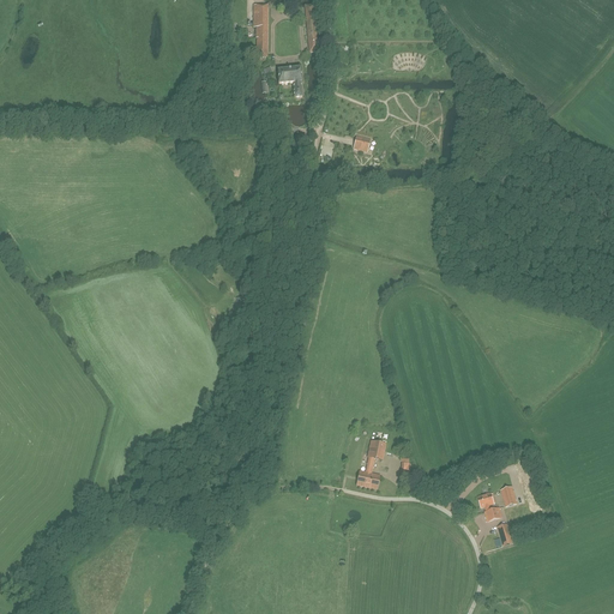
[(339,29),(348,29),(347,4),(336,4),(337,24),(339,24),(339,29)]
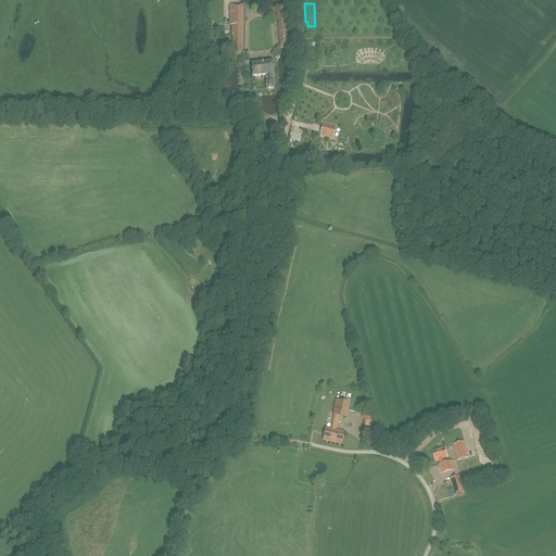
[(231,26),(242,26),(242,5),(230,5),(230,26),(231,26)]
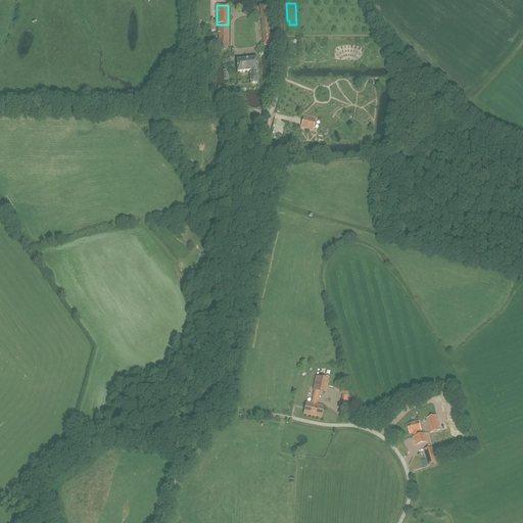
[(228,25),(218,25),(218,33),(219,33),(219,49),(228,49),(228,25)]
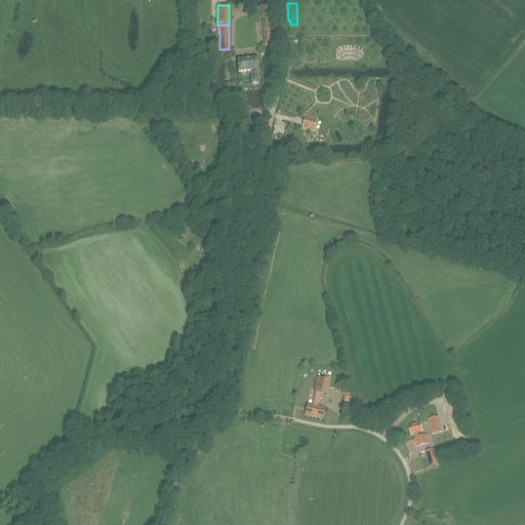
[(250,72),(257,72),(257,59),(238,62),(238,73),(250,72)]
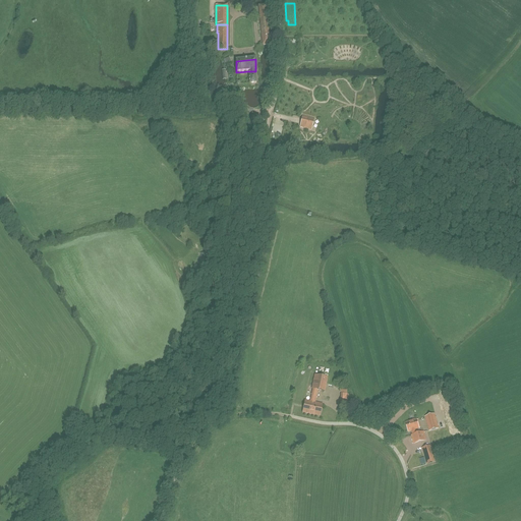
[(314,119),(302,116),(300,127),(311,129),(314,119)]
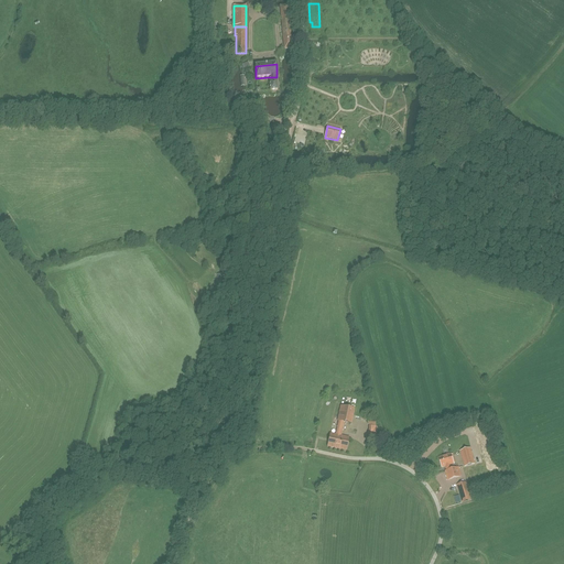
[(338,421),(339,421),(336,435),(331,434),(328,446),(347,451),(349,438),(342,436),(344,422),(350,423),(351,415),(353,415),(354,409),(342,407),(338,421)]
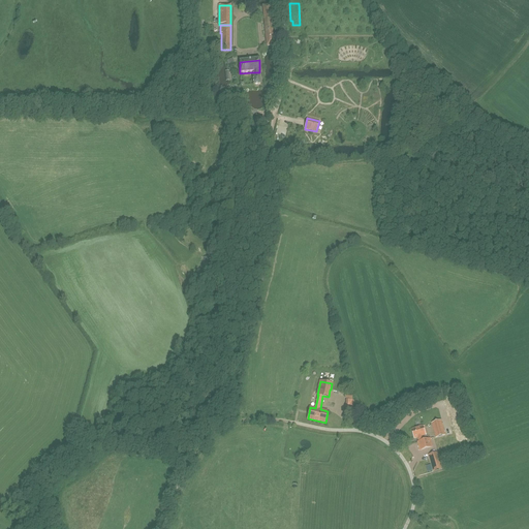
[(436,437),(445,435),(441,421),(432,424),(436,437)]
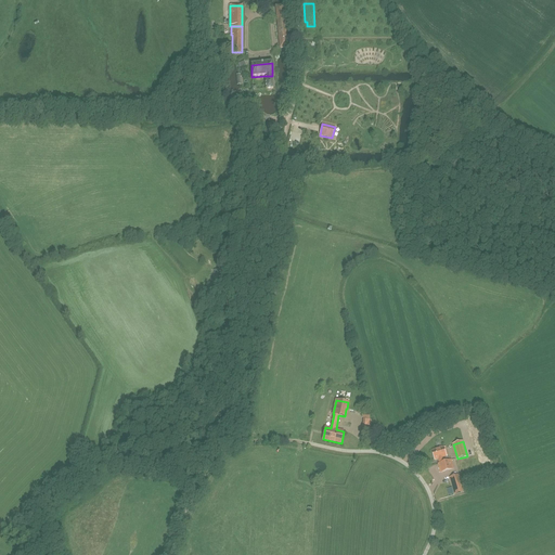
[(438,459),(439,464),(440,463),(448,462),(446,453),(447,453),(446,448),(444,449),(443,448),(442,448),(442,447),(438,448),(438,449),(433,451),(435,460),(438,459)]
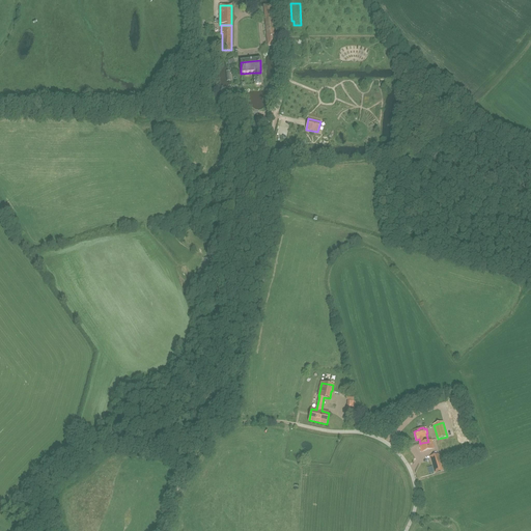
[(428,442),(421,443),(420,444),(419,444),(421,452),(434,449),(431,441),(428,442)]
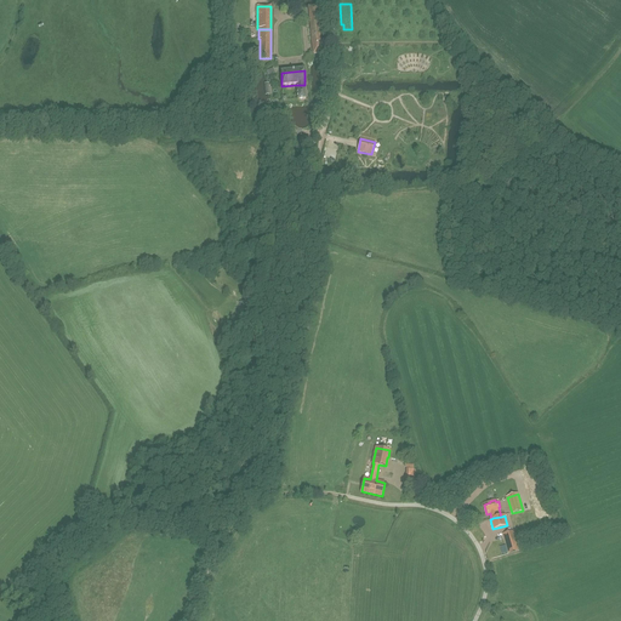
[(503,535),(507,546),(517,542),(513,531),(503,535)]
